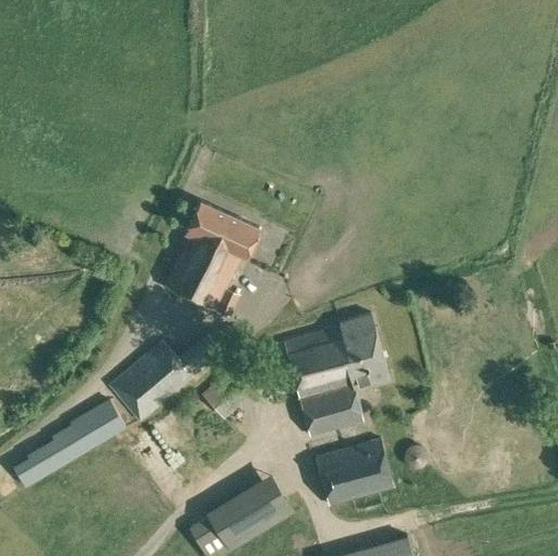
[(216,310),(230,317),(240,296),(227,290),(242,257),(247,258),(260,229),(201,202),(186,235),(189,236),(165,287),(216,311),(216,310)]
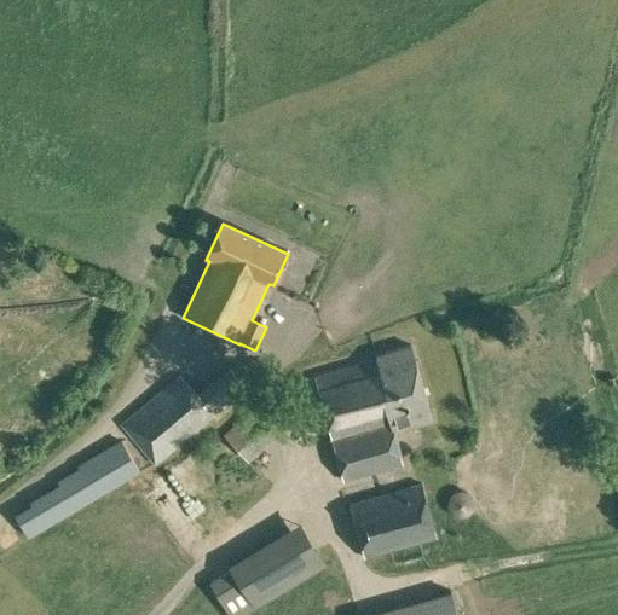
[(316,379),(345,483),(404,466),(393,431),(432,419),(411,348),(376,358),(377,363),(316,379)]
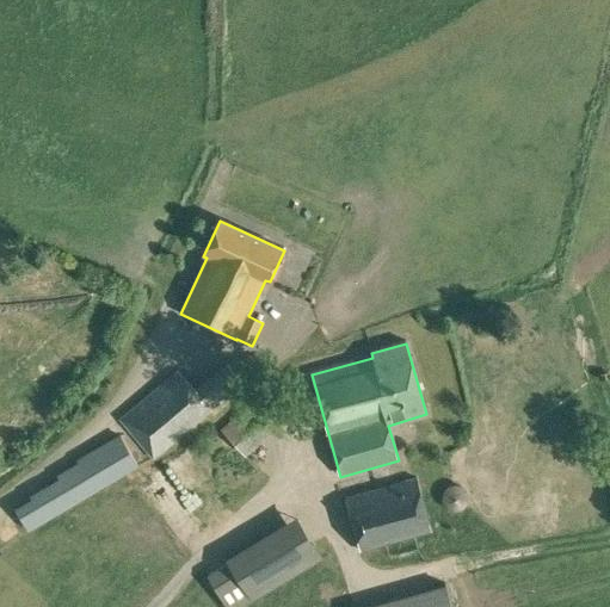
[(121,421),(154,460),(245,385),(230,367),(205,388),(208,390),(198,397),(179,373),(121,421)]
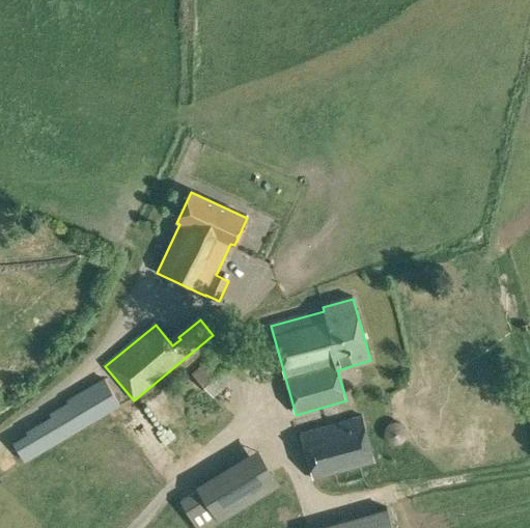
[(14,445),(24,464),(37,454),(119,407),(105,381),(64,404),(65,406),(51,414),(53,417),(26,434),(28,436),(14,445)]
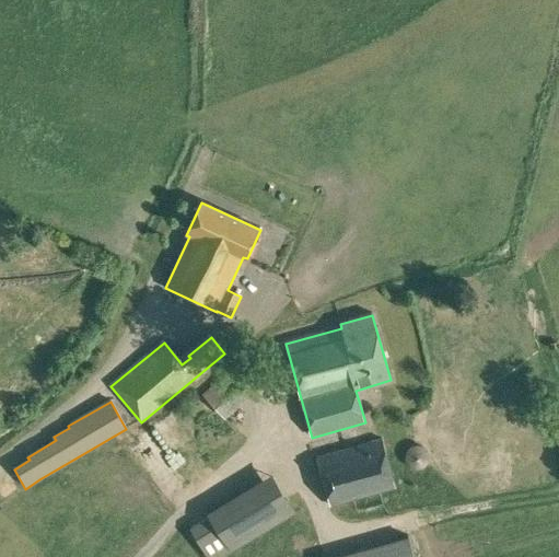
[(316,459),(330,507),(395,489),(382,441),(316,459)]
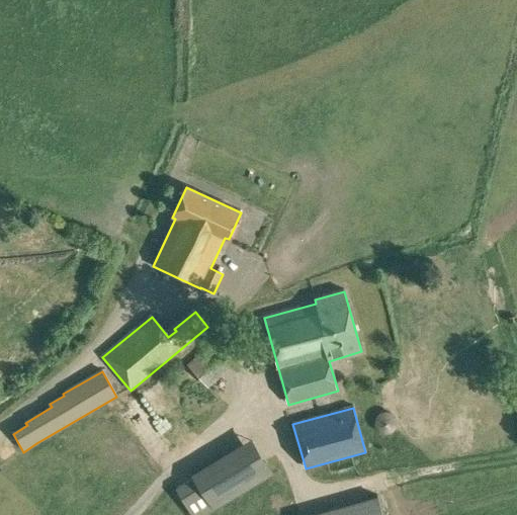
[(382,433),(385,434),(388,434),(389,433),(391,432),(393,431),(394,429),(395,428),(395,426),(395,425),(395,423),(395,422),(394,420),(392,418),(391,417),(389,416),(386,416),(384,416),(381,417),(379,418),(377,420),(376,423),(376,426),(377,428),(378,431),(380,432),(382,433)]
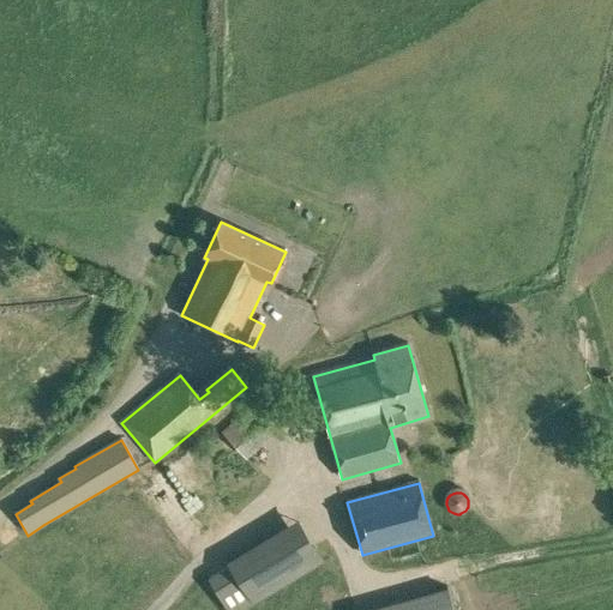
[(209,581),(226,609),(247,609),(323,562),(312,544),(298,521),(209,581)]
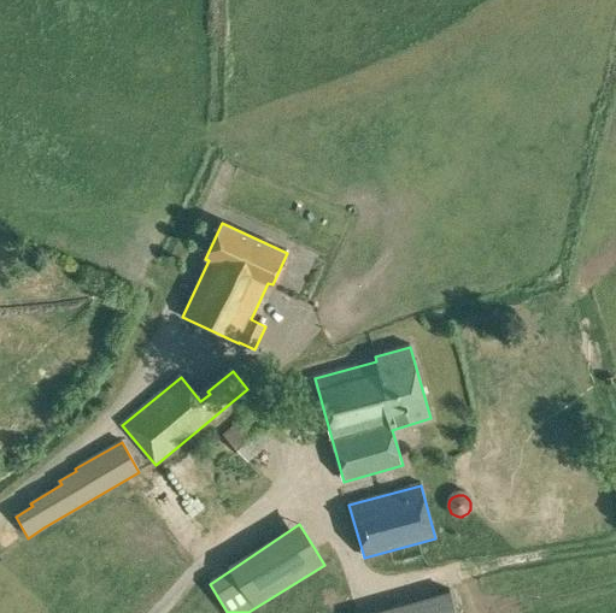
[(456,612),(451,591),(373,612),(456,612)]
